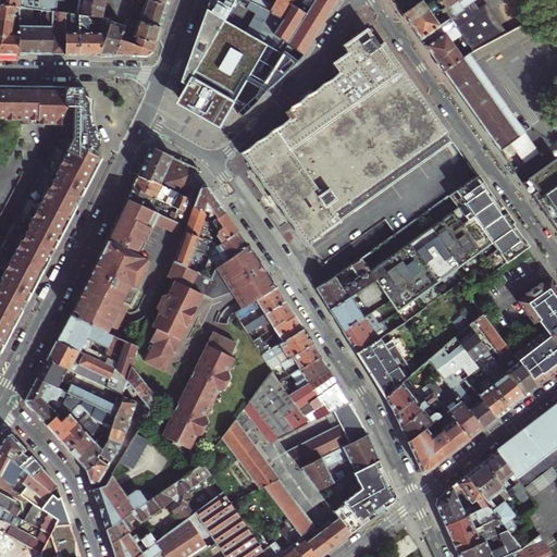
[(57,0),(0,0),(0,5),(19,8),(26,9),(52,12),(56,12),(57,0)]
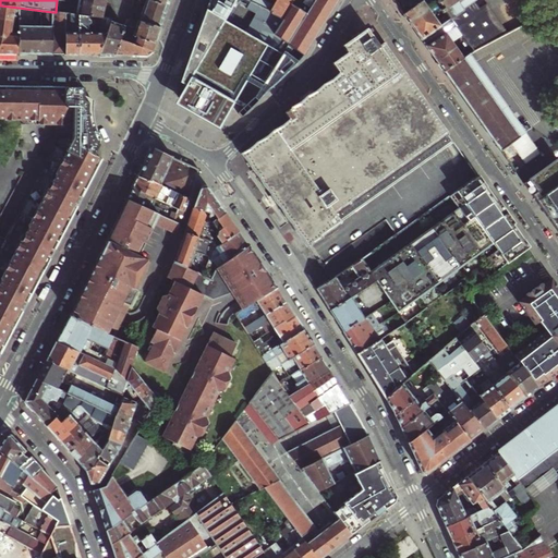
[(77,0),(76,14),(80,15),(99,17),(106,1),(132,10),(135,0),(77,0)]
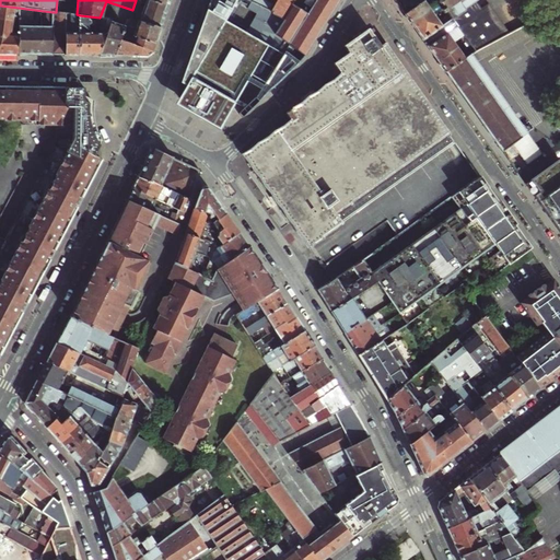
[(142,13),(163,20),(164,16),(165,12),(167,6),(151,0),(136,0),(132,10),(136,11),(138,6),(144,8),(142,13)]
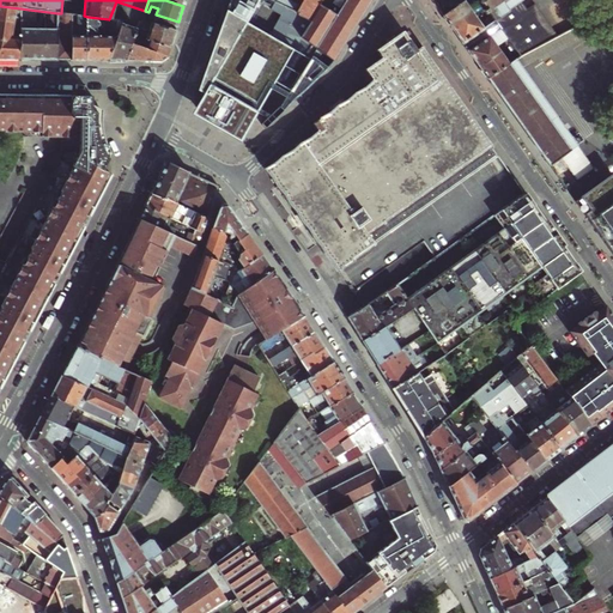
[(293,10),(290,7),(272,0),(228,0),(196,90),(204,91),(199,105),(252,123),(258,108),(259,104),(272,67),(278,62),(295,67),(315,47),(303,34),(313,18),(299,12),(297,11),(293,10)]
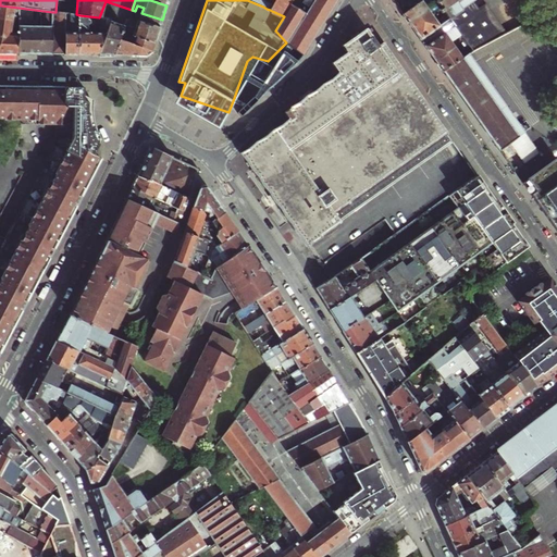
[(276,0),(274,7),(272,11),(284,16),(275,31),(286,42),(268,61),(256,72),(269,86),(271,88),(301,59),(337,0),(316,0),(308,14),(293,5),(295,0),(276,0)]
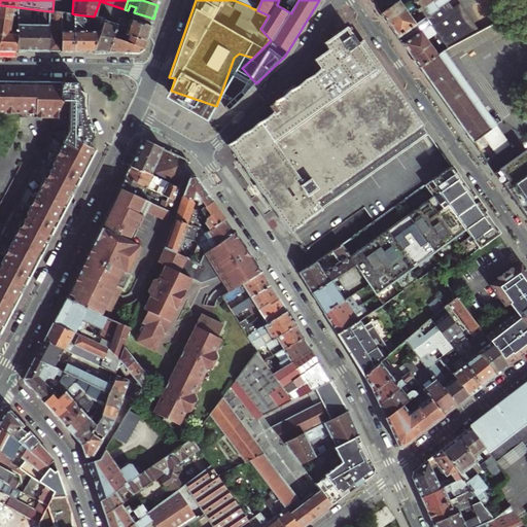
[(400,0),(382,13),(420,67),(472,142),(475,141),(482,136),(485,134),(433,58),(418,35),(431,26),(426,20),(438,10),(434,5),(441,0),(400,0)]
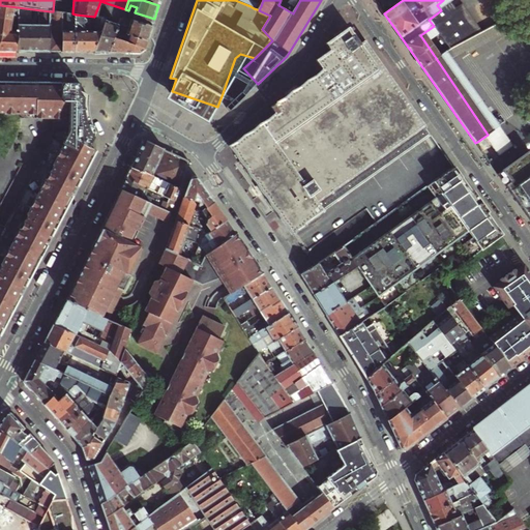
[(488,135),(484,137),(491,144),(498,156),(512,146),(450,59),(509,30),(503,22),(482,32),(463,5),(455,10),(450,2),(453,0),(443,0),(437,5),(441,10),(429,20),(434,26),(420,35),(436,58),(488,135)]
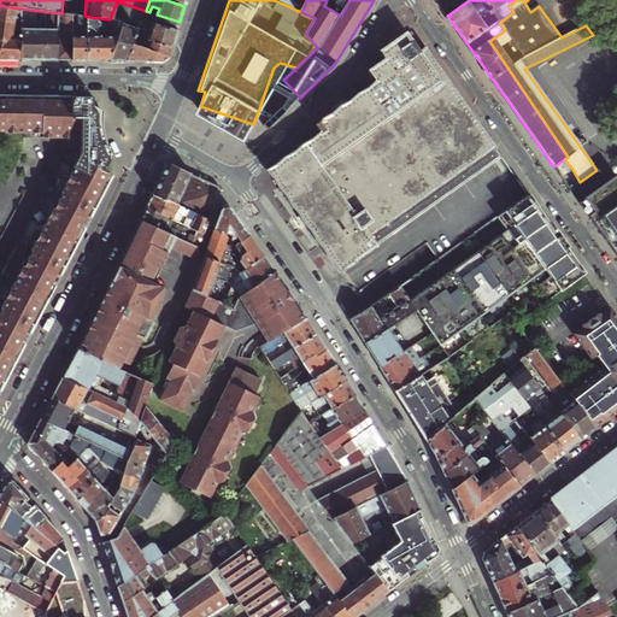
[(21,9),(0,6),(0,22),(10,24),(15,24),(18,25),(21,25),(21,9)]
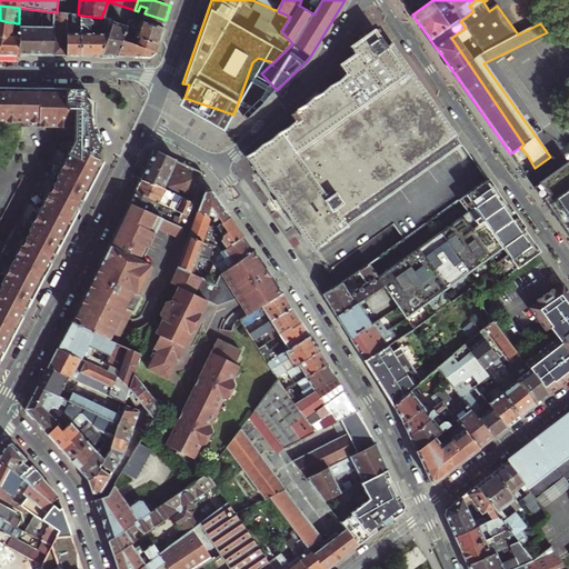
[(19,23),(19,56),(38,56),(53,56),(53,28),(25,27),(27,23),(27,9),(19,8),(19,23)]
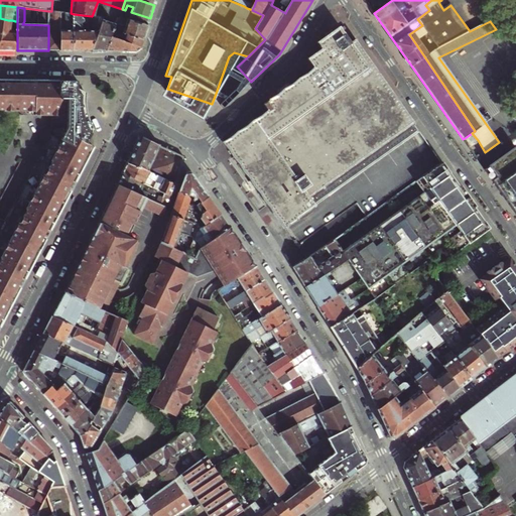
[(48,25),(48,50),(53,50),(60,50),(59,30),(59,16),(59,12),(51,11),(48,11),(48,25)]
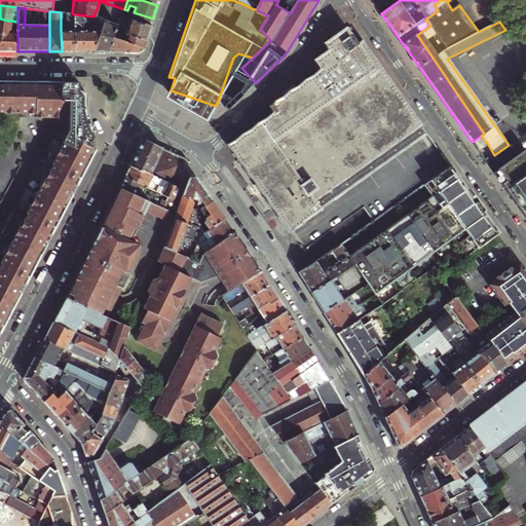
[(61,31),(62,51),(68,51),(75,51),(75,14),(72,13),(61,12),(61,16),(66,16),(66,28),(69,31),(61,31)]
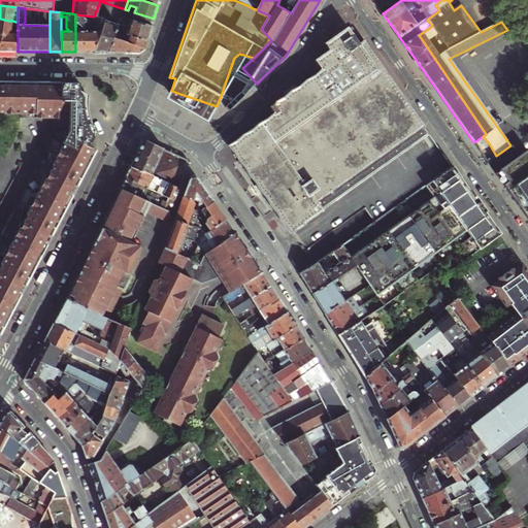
[(154,19),(134,12),(132,20),(151,26),(153,22),(154,19)]
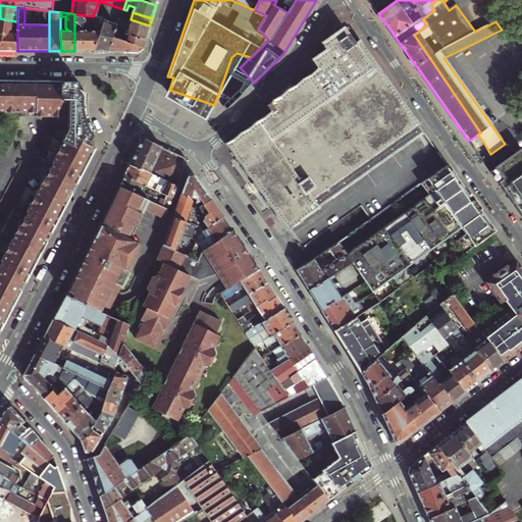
[(93,16),(74,14),(74,51),(85,51),(93,52),(102,20),(103,17),(93,16)]
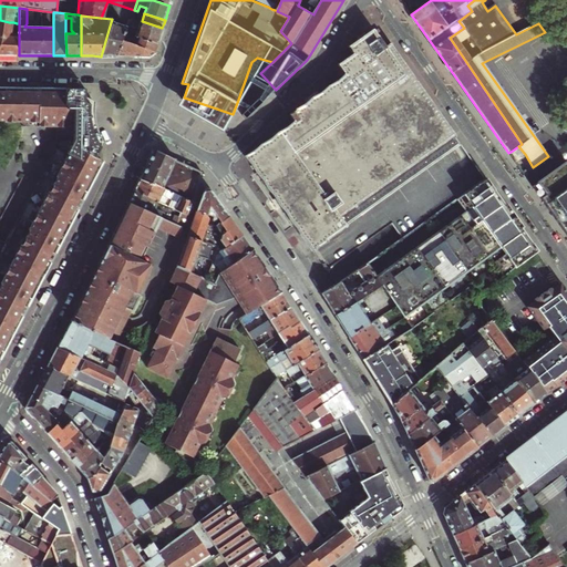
[(130,17),(112,19),(111,22),(125,27),(127,20),(131,21),(132,18),(130,17)]
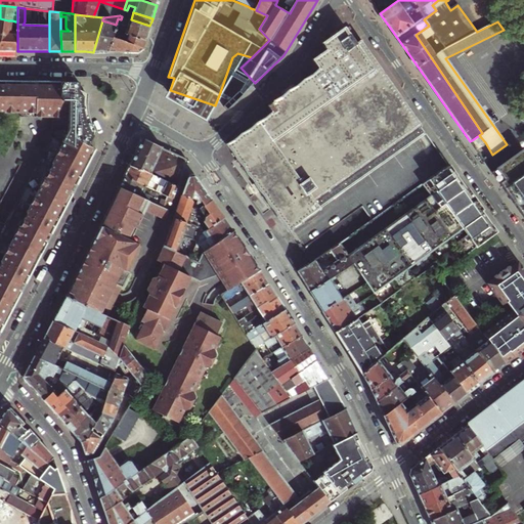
[(148,29),(149,26),(131,19),(122,16),(121,19),(118,18),(116,25),(115,30),(145,39),(146,35),(148,29)]
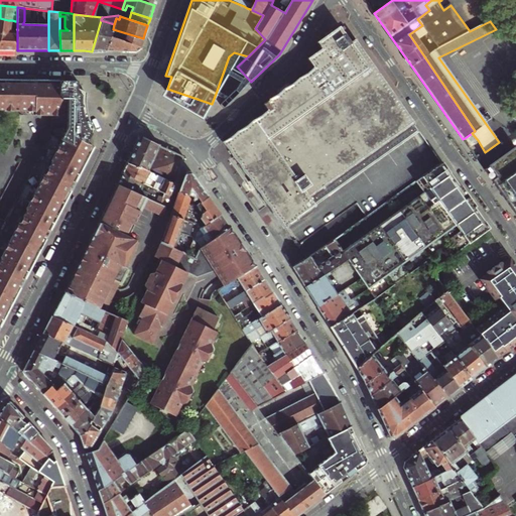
[(0,49),(3,50),(17,50),(17,21),(15,21),(14,24),(8,24),(8,20),(0,18),(0,49)]
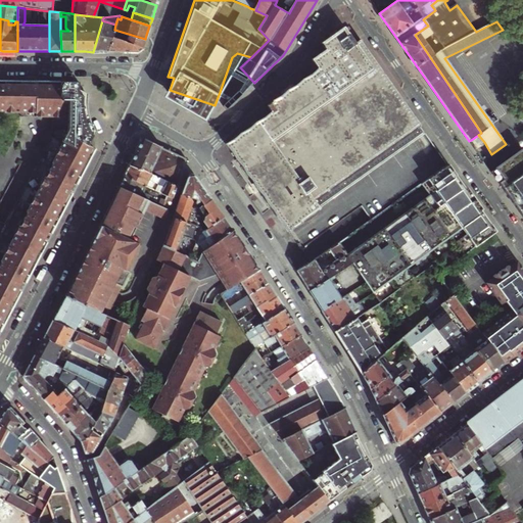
[(102,20),(93,52),(100,52),(107,52),(114,30),(115,25),(102,20)]
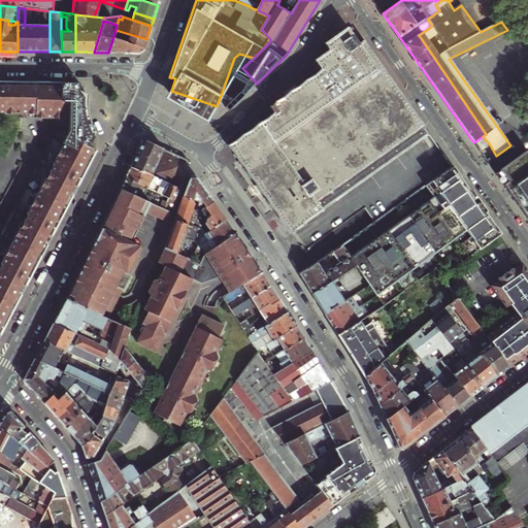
[(330,51),(316,61),(323,71),(291,94),(270,108),(275,114),(230,146),(243,166),(252,177),(259,189),(286,227),(292,235),(324,212),(323,210),(337,200),(332,193),(424,126),(363,40),(359,43),(348,28),(341,32),(339,30),(336,32),(332,35),(334,37),(325,44),(330,51)]
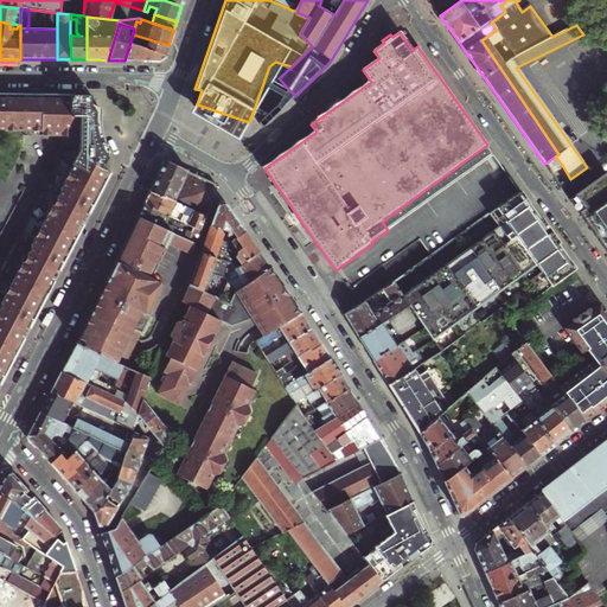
[(168,45),(133,34),(125,61),(159,61),(165,57),(166,53),(168,45)]
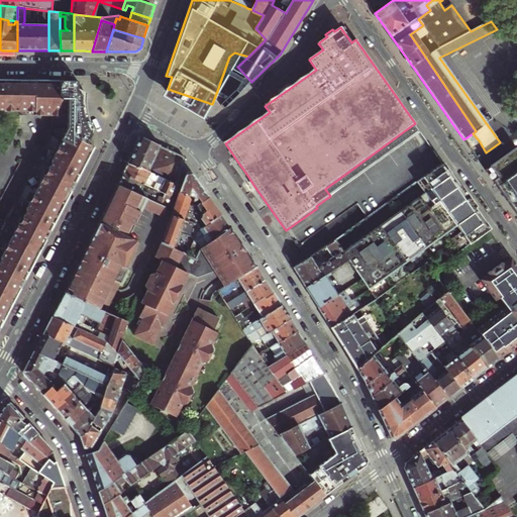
[(80,91),(81,81),(72,81),(42,81),(17,81),(0,80),(0,111),(54,113),(55,96),(80,96),(80,91)]
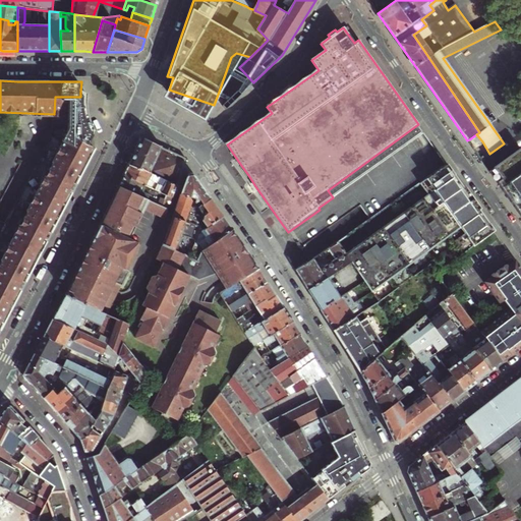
[(236,95),(220,89),(219,92),(234,97),(230,101),(232,103),(253,82),(251,80),(236,95)]
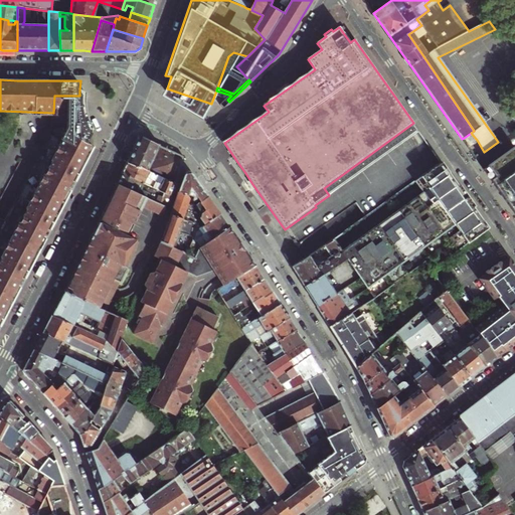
[(204,109),(209,111),(211,104),(167,89),(165,96),(204,109)]
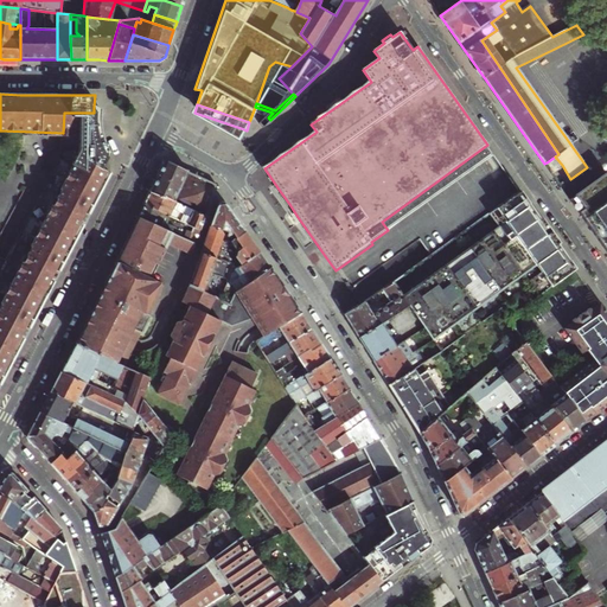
[(0,345),(17,353),(19,347),(20,344),(29,331),(36,317),(43,302),(53,283),(61,269),(76,242),(84,224),(93,209),(100,196),(107,183),(113,172),(106,168),(112,155),(107,147),(103,139),(101,127),(101,122),(102,110),(94,107),(94,113),(64,113),(63,133),(63,144),(62,149),(59,165),(53,178),(48,187),(50,189),(0,291),(0,345)]
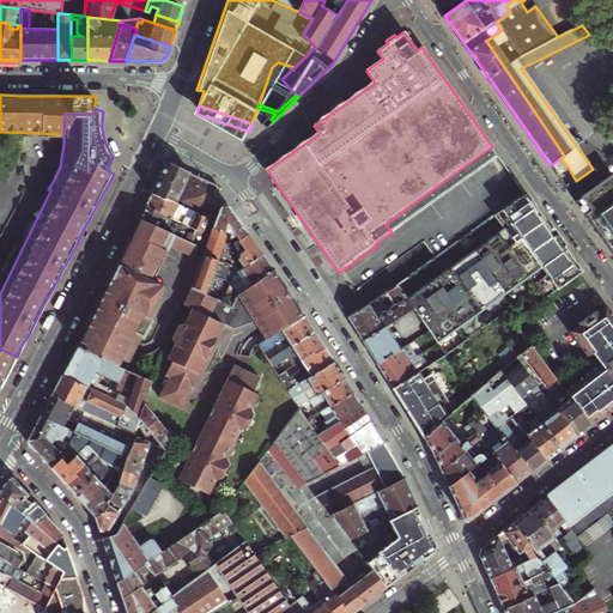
[(386,224),(392,232),(499,155),(492,146),(386,224)]
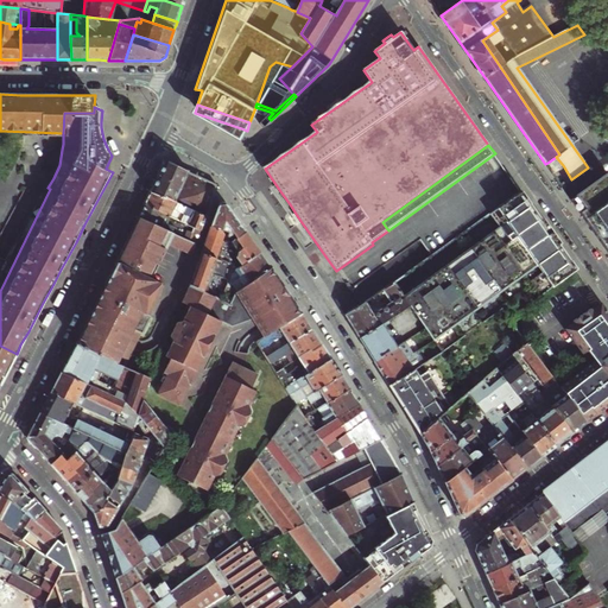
[(563,165),(556,157),(548,163),(553,172),(563,165)]
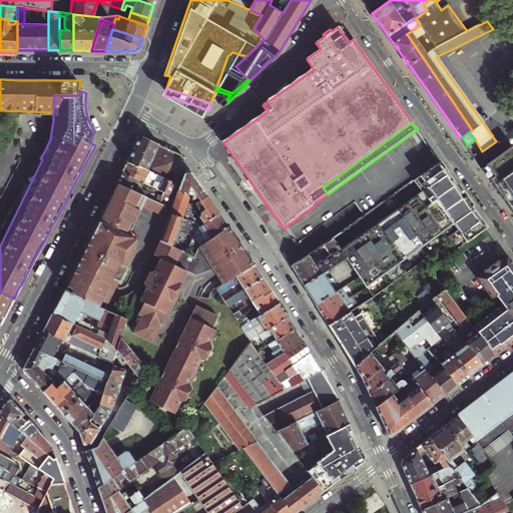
[(137,138),(132,149),(160,160),(157,166),(176,174),(182,156),(158,145),(146,140),(138,136),(137,138)]
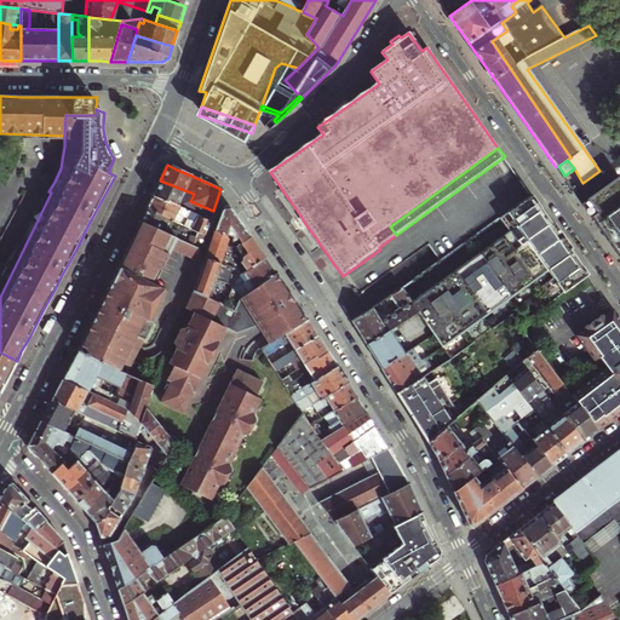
[(619,178),(583,205),(612,247),(619,258),(619,178)]
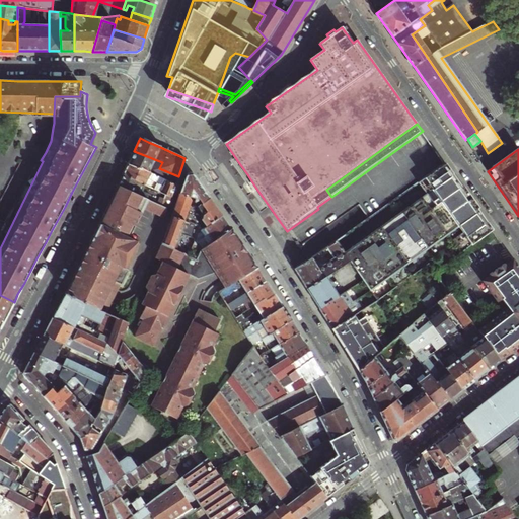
[(131,156),(128,164),(157,176),(175,184),(178,176),(159,168),(162,162),(134,151),(131,156)]
